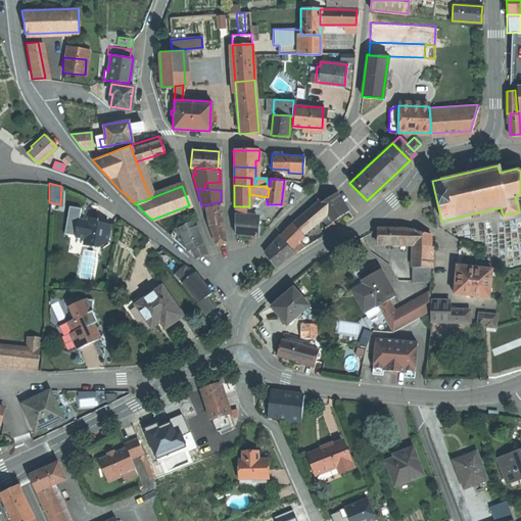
[(335,192),(320,202),(326,211),(331,220),(347,209),(335,192)]
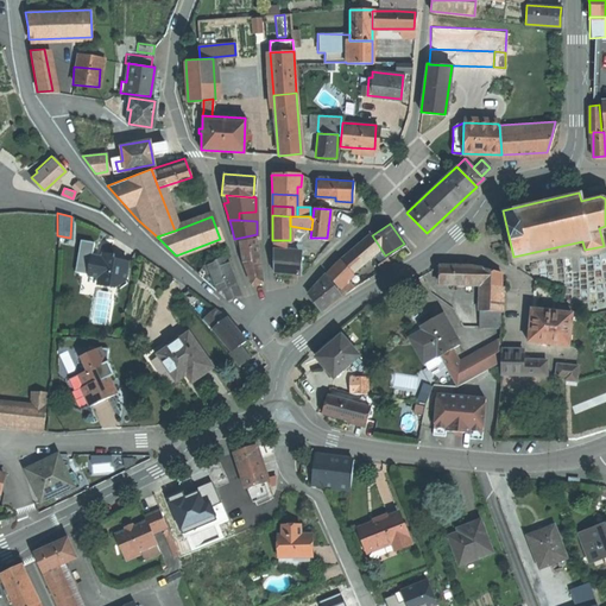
[(352,247),(326,271),(336,284),(346,276),(352,271),(351,270),(379,246),(372,235),(370,233),(352,247)]
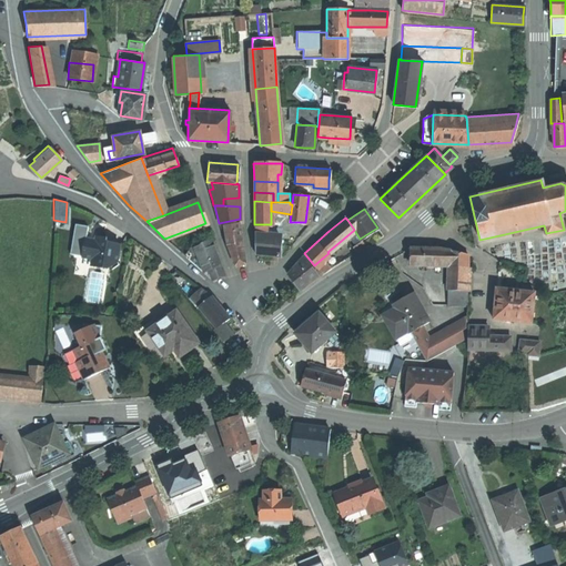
[(228,243),(241,241),(238,222),(224,224),(224,229),(228,243)]
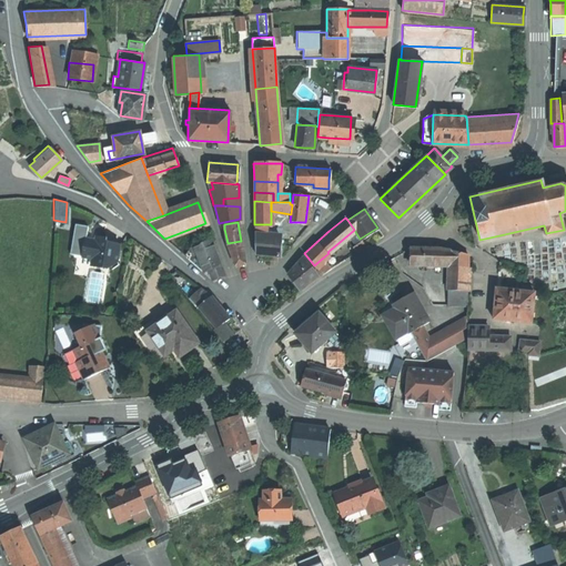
[(266,224),(254,224),(254,235),(268,235),(266,224)]
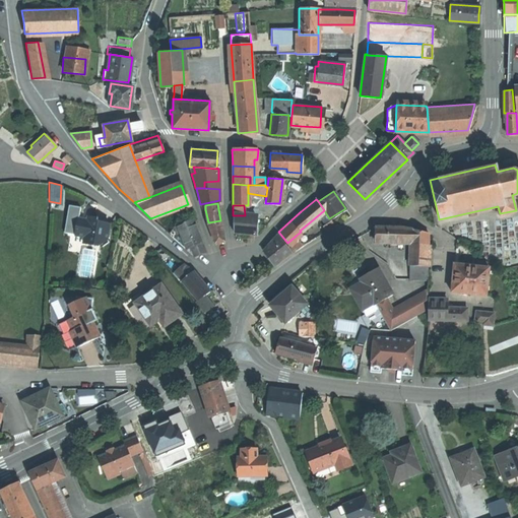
[(245,215),(233,215),(234,232),(248,233),(252,234),(256,234),(256,216),(245,215)]
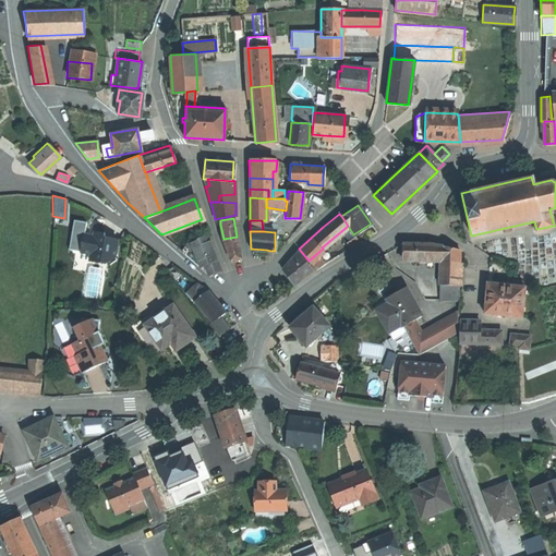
[(83,232),(80,251),(89,252),(88,258),(105,262),(112,256),(113,255),(117,239),(111,238),(109,237),(104,236),(100,232),(96,234),(93,234),(83,232)]
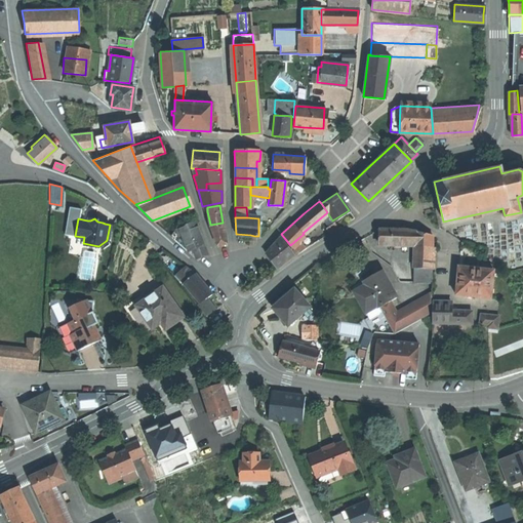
[(195,220),(178,227),(183,238),(188,249),(192,248),(195,257),(206,253),(196,227),(198,227),(195,220)]
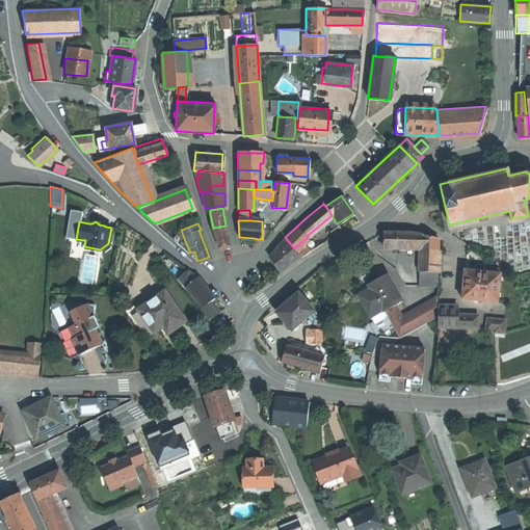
[(329,231),(333,235),(342,230),(339,224),(329,231)]
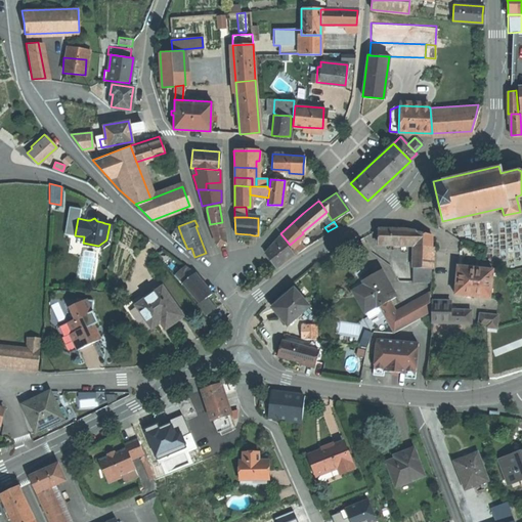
[(212,232),(216,244),(225,242),(222,222),(210,224),(212,232)]
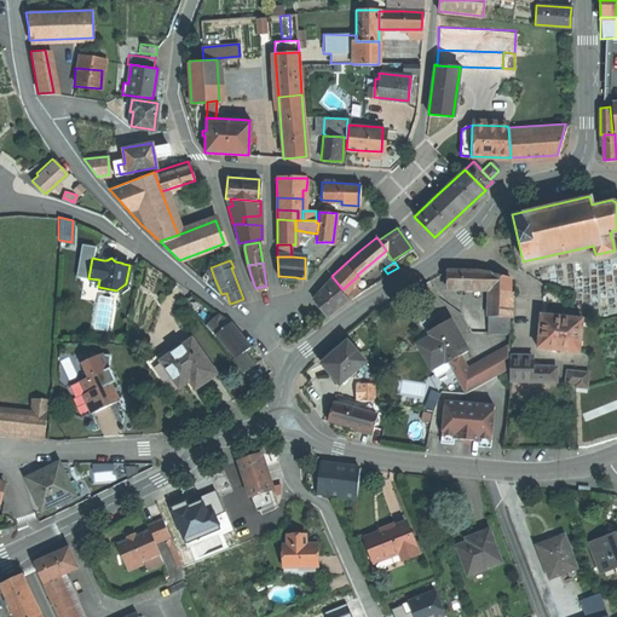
[(463,270),(447,269),(445,287),(482,288),(482,276),(478,276),(478,270),(463,270)]
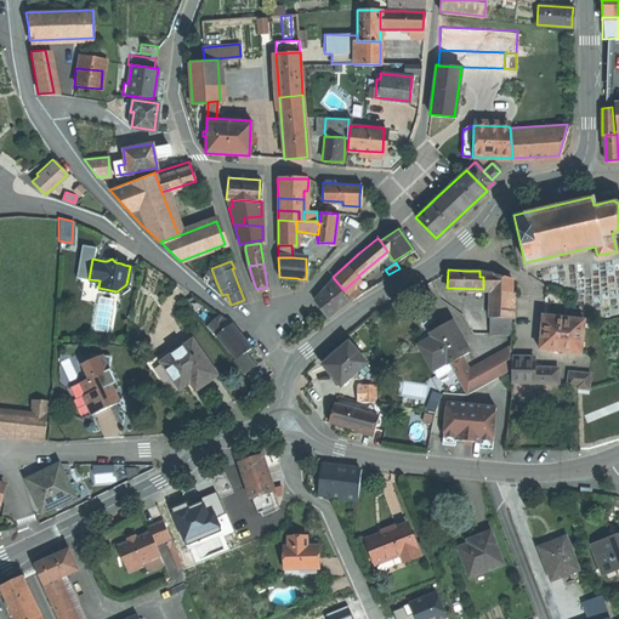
[(510,277),(480,271),(480,277),(483,277),(483,289),(489,289),(489,316),(510,317),(512,317),(514,293),(511,293),(510,277)]
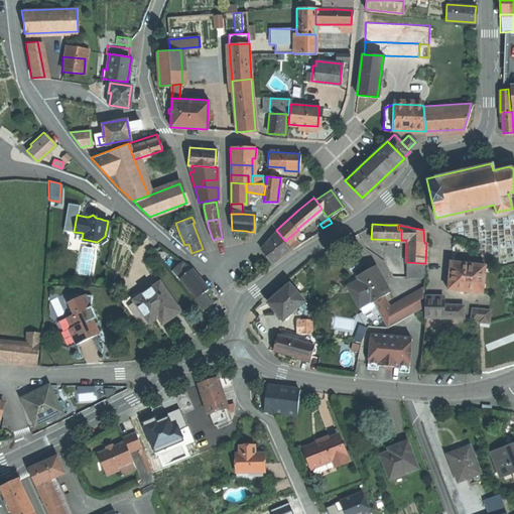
[(275,232),(260,248),(263,251),(266,254),(276,245),(273,242),(280,238),(275,232)]
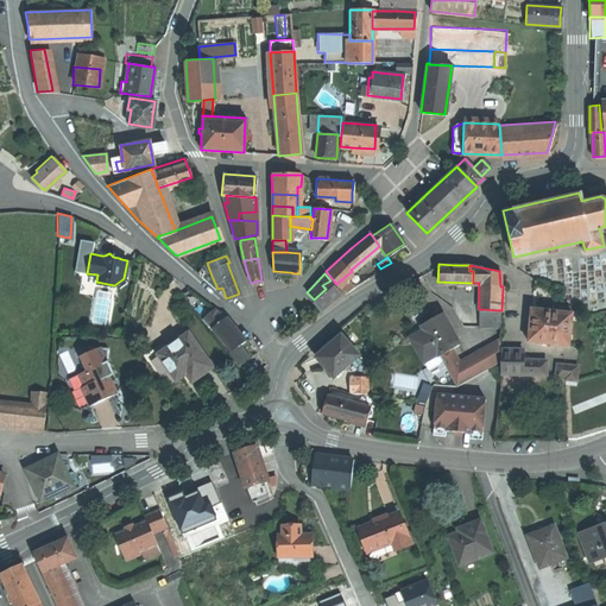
[(346,276),(336,284),(343,292),(353,285),(346,276)]
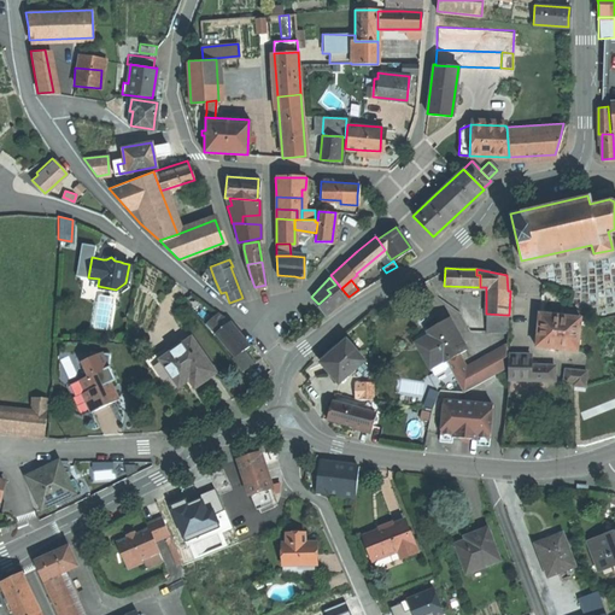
[(331,293),(318,304),(326,311),(345,297),(335,285),(327,290),(331,293)]
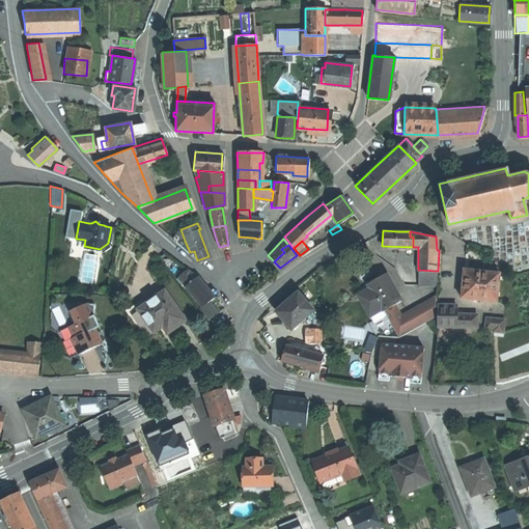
[(185,284),(196,276),(187,268),(177,276),(185,284)]
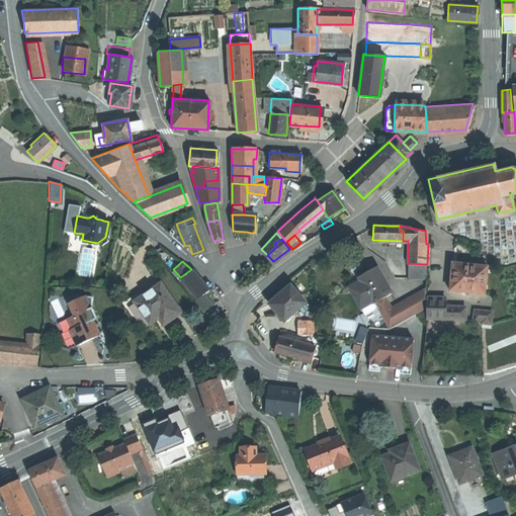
[(466,263),(451,261),(448,289),(483,292),(486,265),(466,263)]
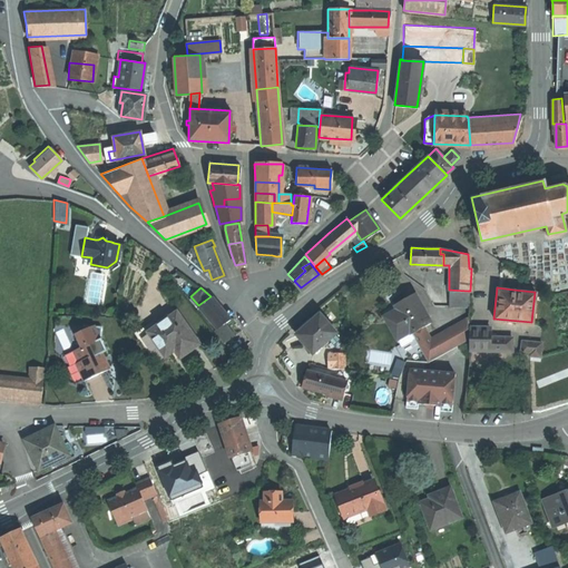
[(468,291),(449,290),(448,304),(468,304),(468,291)]
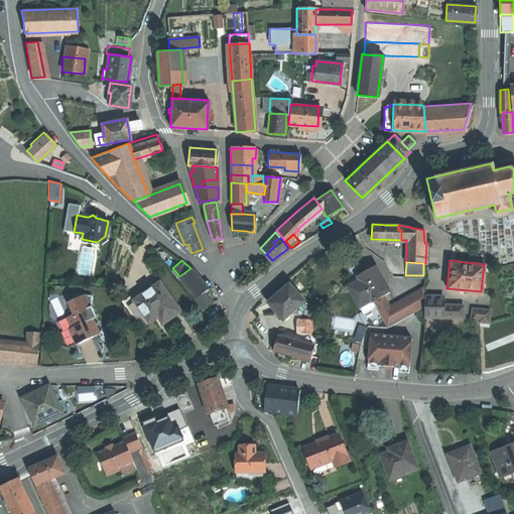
[(387,290),(373,264),(363,270),(356,274),(358,278),(347,285),(361,310),(370,305),(368,301),(371,299),(377,296),(387,290)]
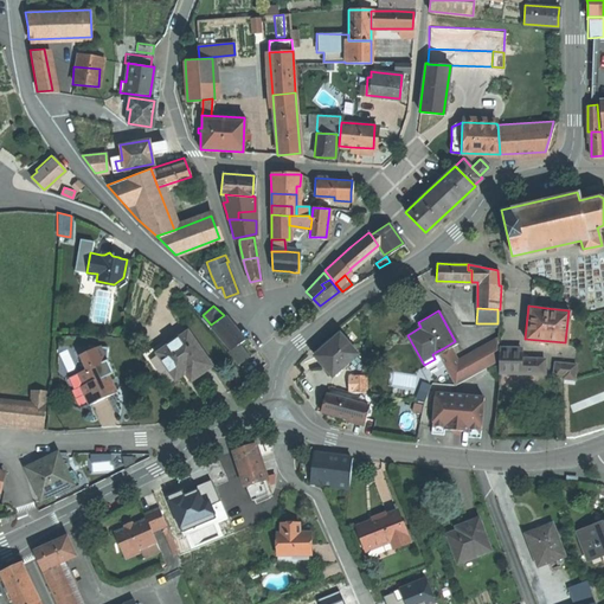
[(224,315),(211,325),(230,347),(237,342),(243,338),(235,327),(224,315)]
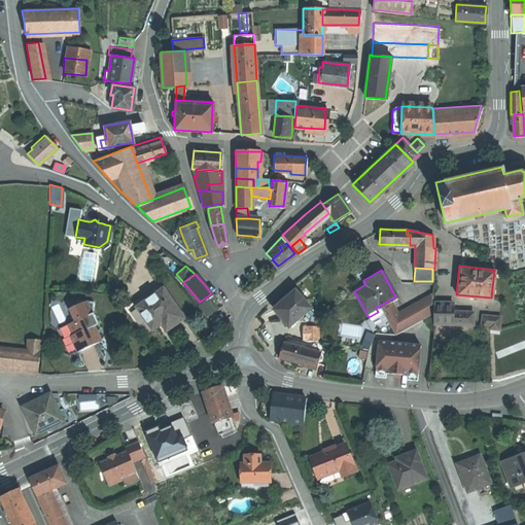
[(135,306),(151,328),(160,322),(165,329),(174,322),(183,316),(162,287),(135,306)]
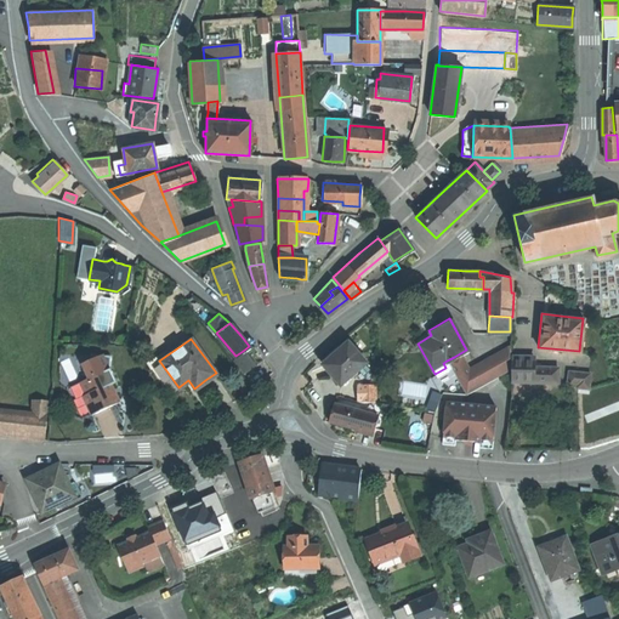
[(357,369),(364,363),(365,362),(347,341),(334,353),(322,363),(340,384),(357,369)]
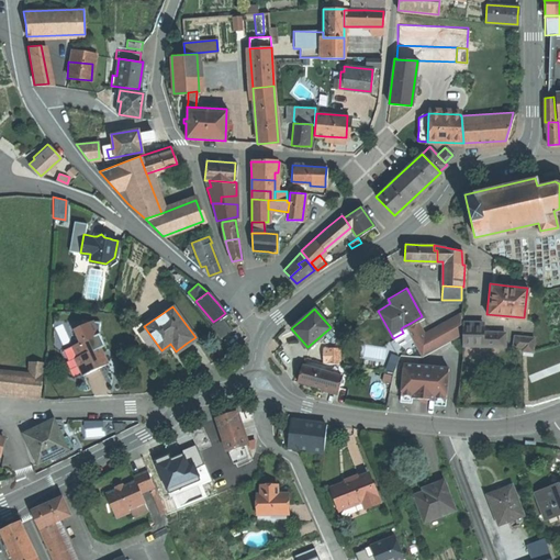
[(415,332),(411,323),(404,326),(406,332),(420,356),(460,335),(459,311),(422,333),(415,332)]
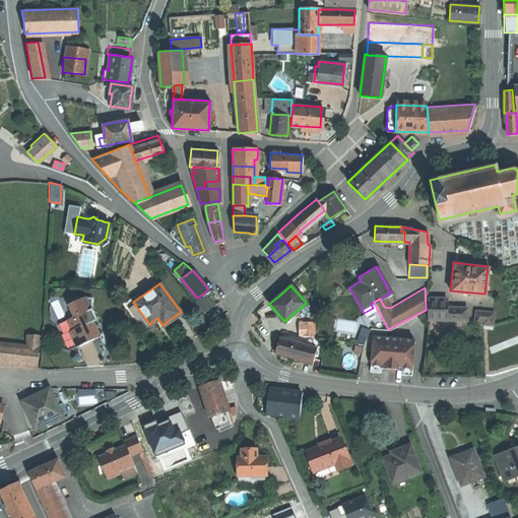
[(212,304),(203,294),(197,298),(194,300),(203,311),(212,304)]
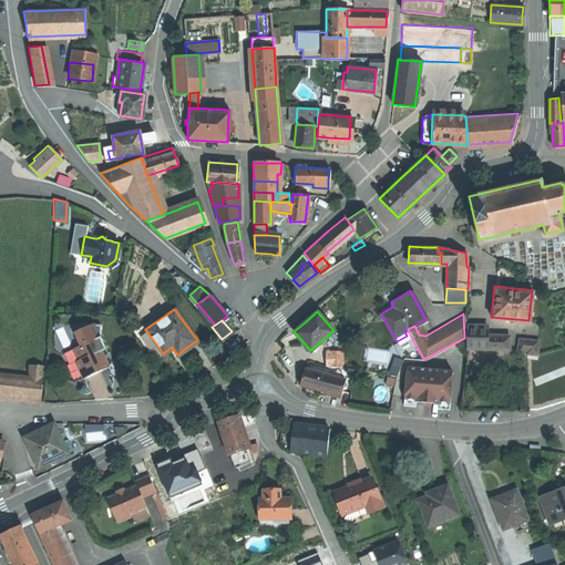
[(68,334),(73,347),(98,336),(99,335),(100,322),(82,321),(82,328),(68,334)]
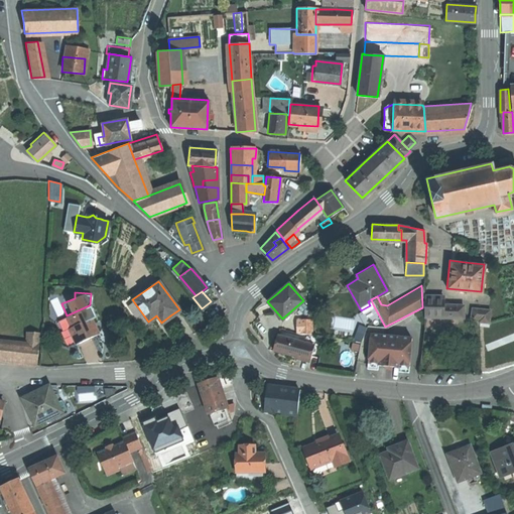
[(130,296),(122,302),(140,328),(148,322),(132,299),(130,296)]
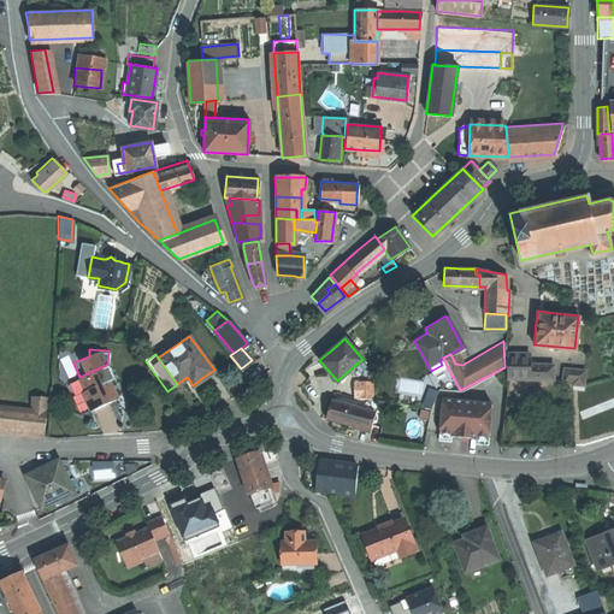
[(507,354),(506,378),(529,378),(530,364),(530,360),(530,354),(507,354)]
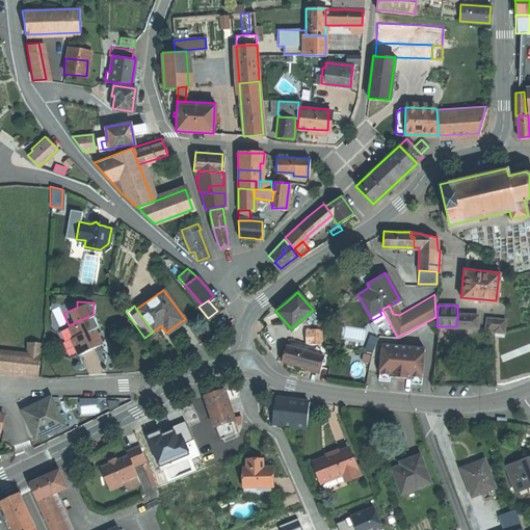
[(318,317),(312,311),(306,316),(313,323),(318,319),(318,317)]
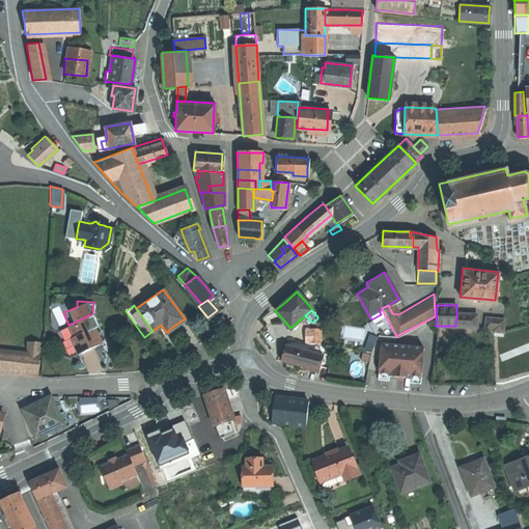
[(456,313),(455,326),(476,327),(476,313),(469,313),(460,313),(456,313)]
